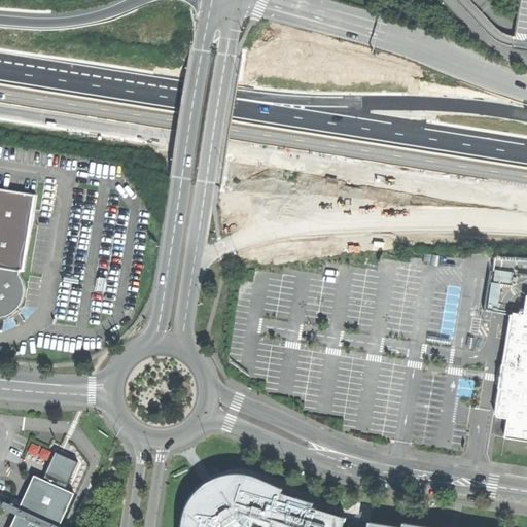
[(526,0),(519,0),(516,24),(513,42),(512,49),(526,51),(526,0)]
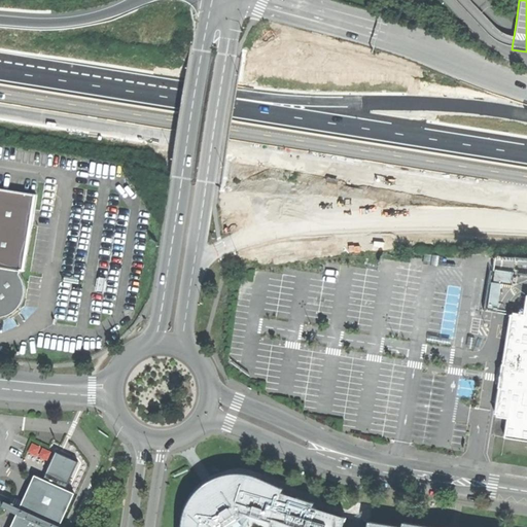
[(0,316),(6,315),(13,312),(19,308),(22,302),(25,293),(25,285),(23,279),(20,274),(21,270),(25,271),(37,195),(0,187),(0,316)]
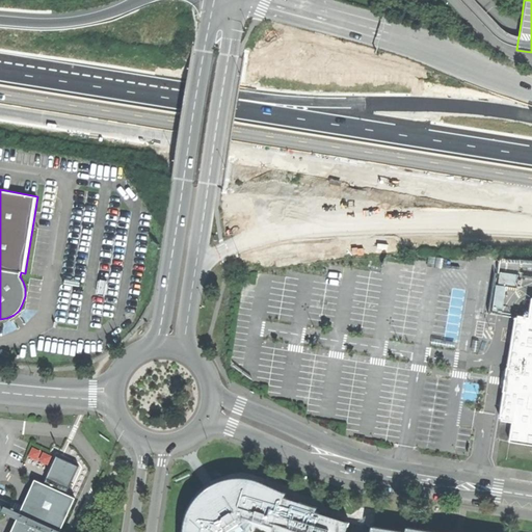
[(100,277),(98,293),(104,295),(106,278),(100,277)]
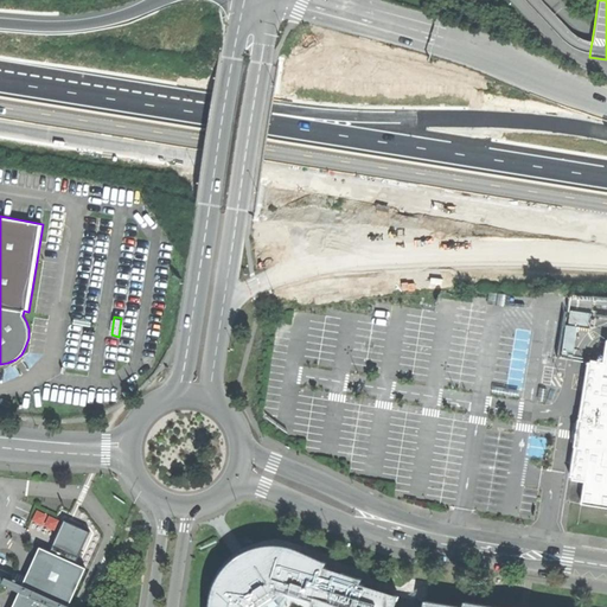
[(567,502),(570,502),(606,508),(606,343),(605,362),(593,360),(592,362),(588,363),(581,414),(586,420),(580,425),(577,434),(576,440),(581,447),(575,451),(570,477),(567,502)]
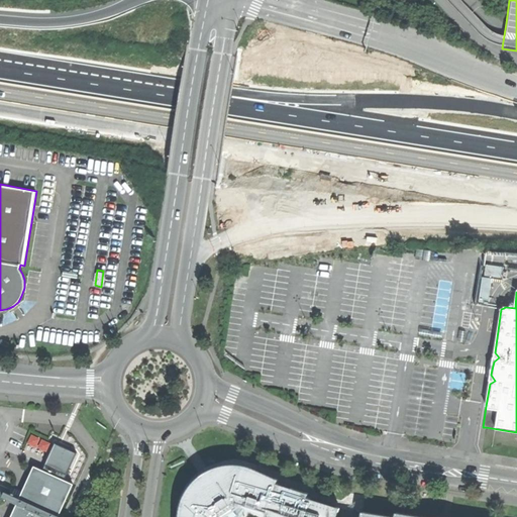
[(432,330),(419,328),(418,334),(431,336),(432,330)]
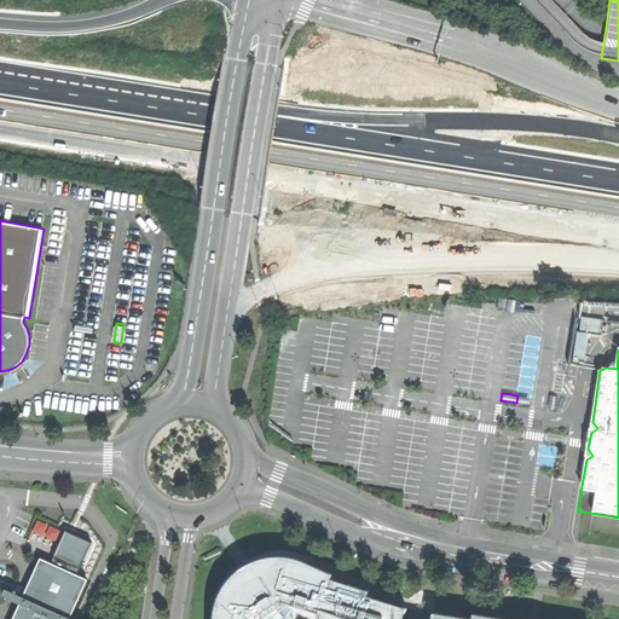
[(531,398),(518,395),(516,403),(530,405),(531,398)]
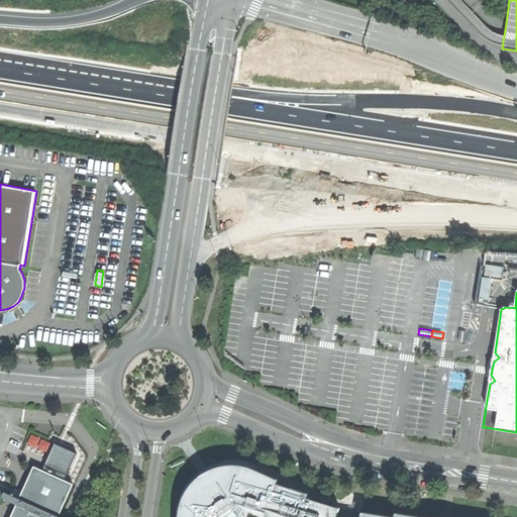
[(44,471),(35,467),(12,516),(59,516),(75,484),(66,480),(78,453),(57,443),(45,468),(44,471)]
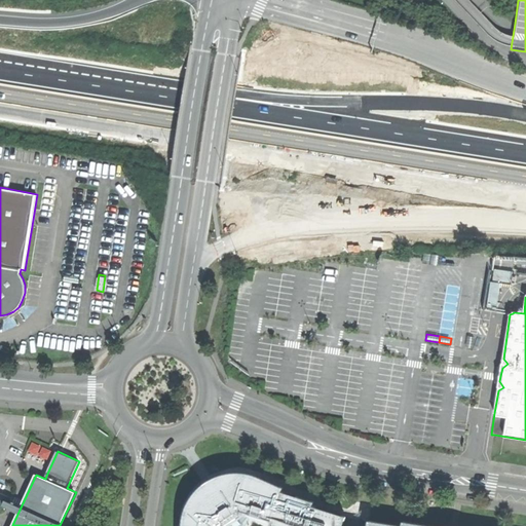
[(227,525),(230,525),(231,525),(238,525),(240,525),(237,520),(242,517),(240,514),(241,513),(271,522),(269,525),(343,525),(346,518),(312,506),(314,502),(282,493),(283,489),(247,477),(243,486),(235,485),(228,487),(219,490),(216,486),(208,491),(211,495),(204,501),(199,509),(196,516),(188,515),(185,525),(227,525)]
